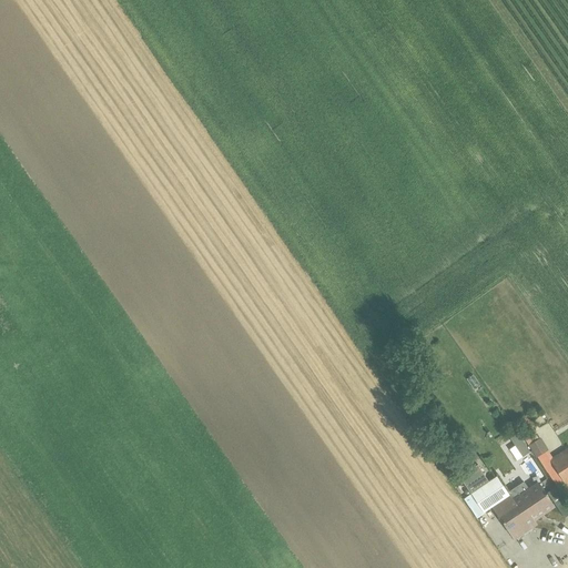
[(473,376),(467,379),(475,391),(480,386),(473,376)]
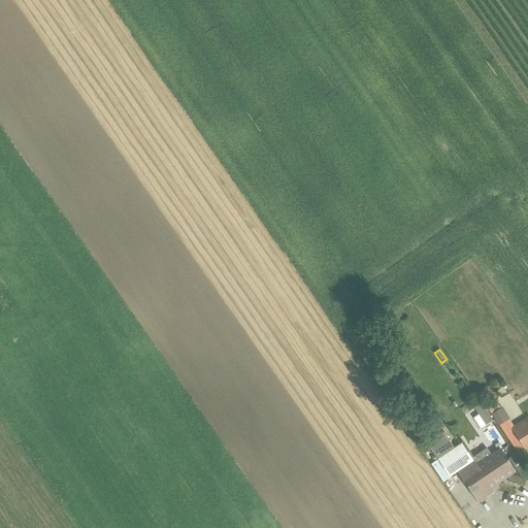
[(497,402),(488,407),(499,426),(500,425),(519,455),(526,451),(527,454),(527,453),(527,416),(514,426),(502,407),(501,408),(497,402)]
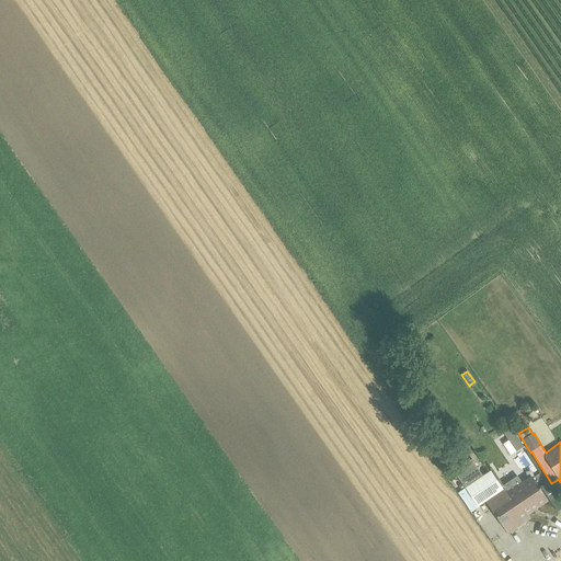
[(484,433),(488,438),(494,435),(491,428),(484,433)]
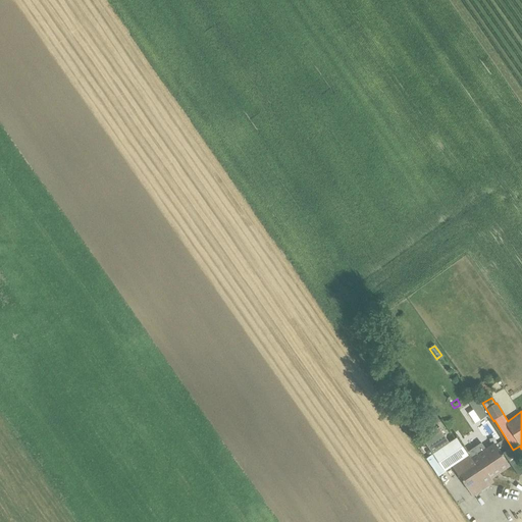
[(474,410),(468,414),(475,424),(486,416),(476,400),(469,404),(474,410)]
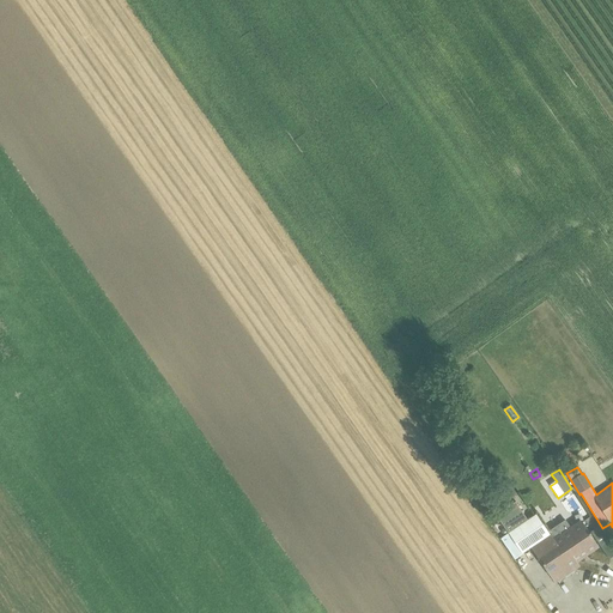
[(508,533),(527,521),(516,503),(496,515),(508,533)]
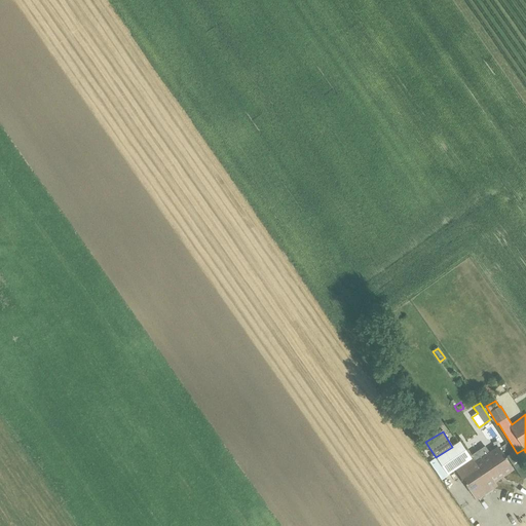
[(452,447),(436,457),(429,462),(442,481),(456,471),(476,500),(479,498),(493,489),(494,488),(495,482),(514,471),(498,447),(490,452),(485,446),(471,456),(460,441),(452,447)]
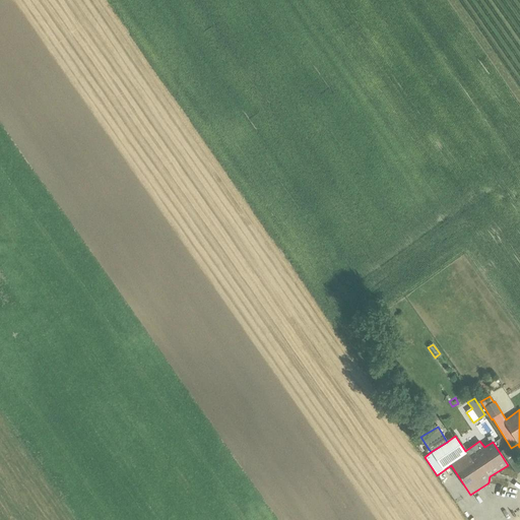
[(519,466),(507,448),(502,452),(517,474),(519,471),(519,466)]
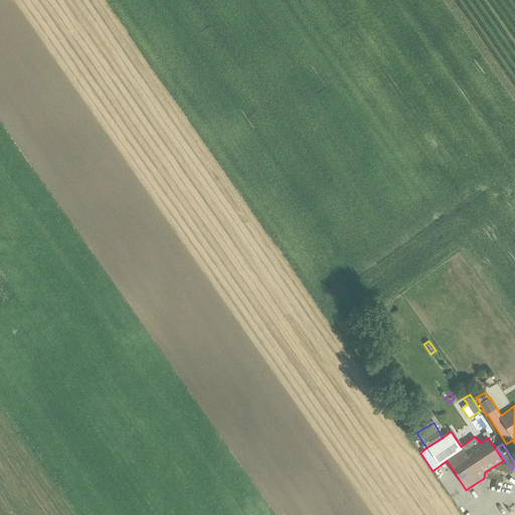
[(483,479),(469,488),(470,490),(484,480),(483,479)]
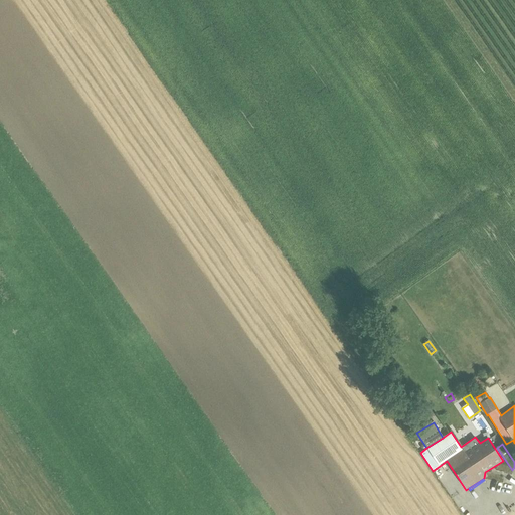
[(441,485),(447,492),(450,489),(445,482),(441,485)]
